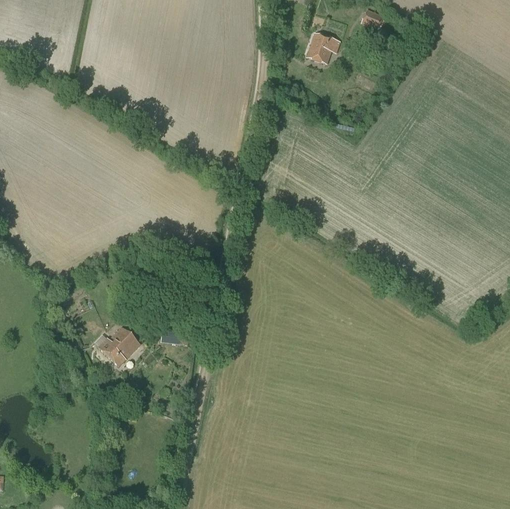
[(387,16),(369,8),(362,23),(380,30),(387,16)]
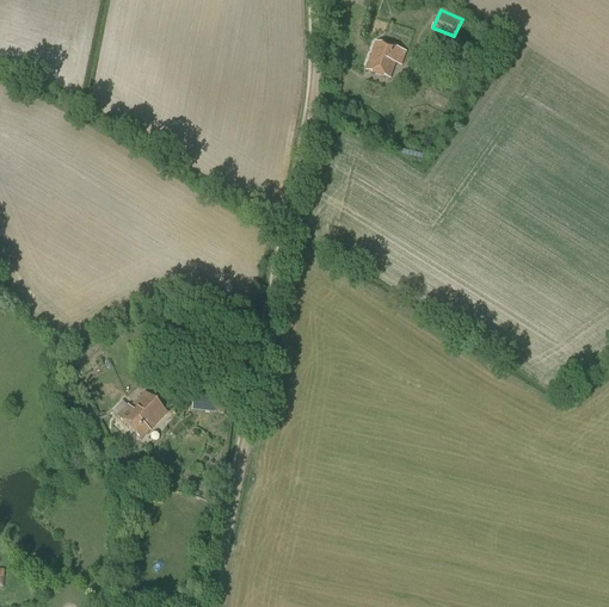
[(370,68),(392,75),(397,61),(404,63),(408,50),(379,41),(370,68)]
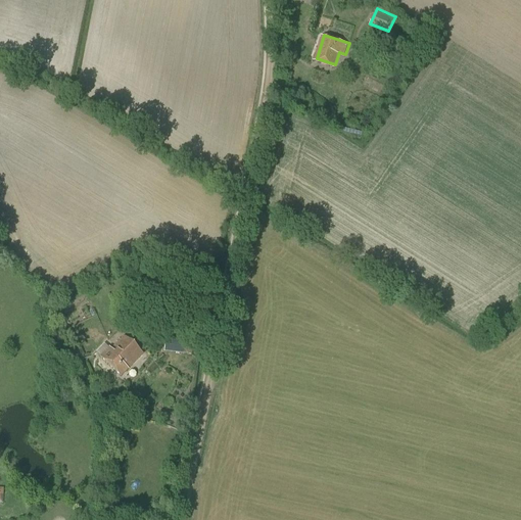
[(166,348),(189,350),(193,351),(196,331),(188,329),(188,324),(180,323),(180,325),(170,324),(166,348)]
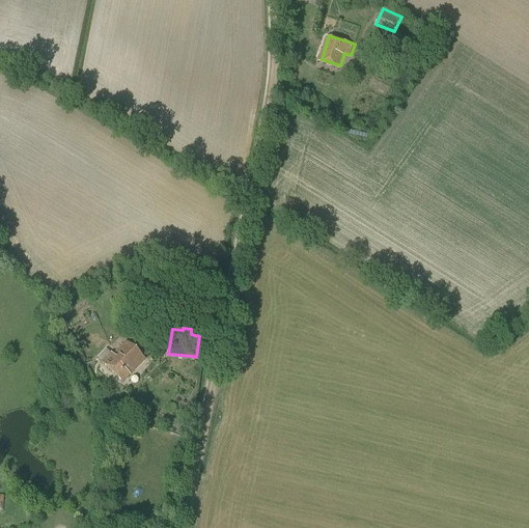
[(128,338),(114,352),(113,351),(105,360),(124,380),(146,357),(128,338)]
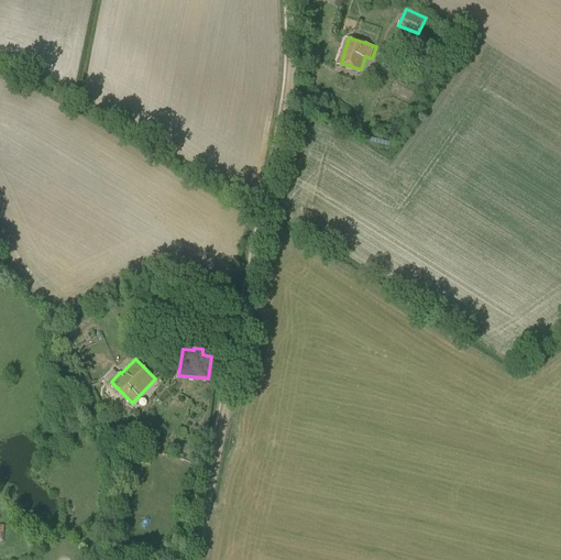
[(163,372),(172,375),(176,366),(167,363),(163,372)]
